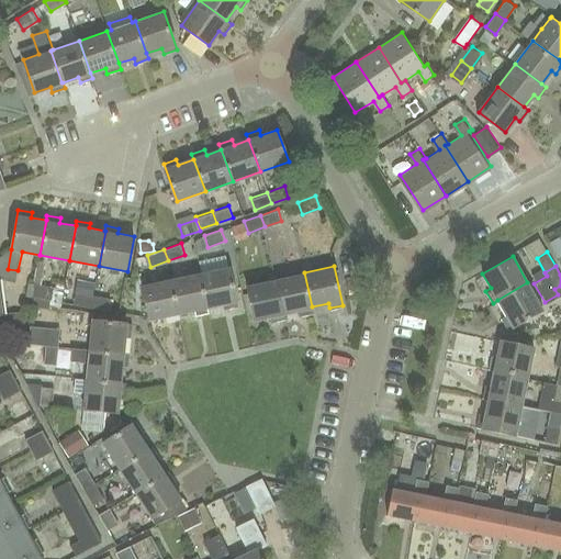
[(229,267),(201,274),(208,306),(223,303),(224,309),(237,306),(229,267)]
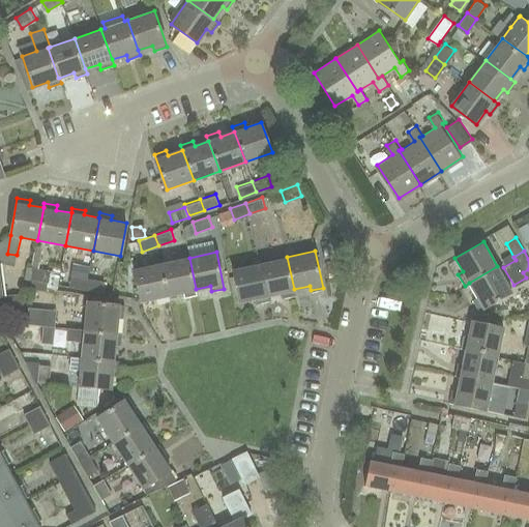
[(287,257),(260,263),(267,295),(282,292),(284,297),(295,294),(294,289),(287,257)]
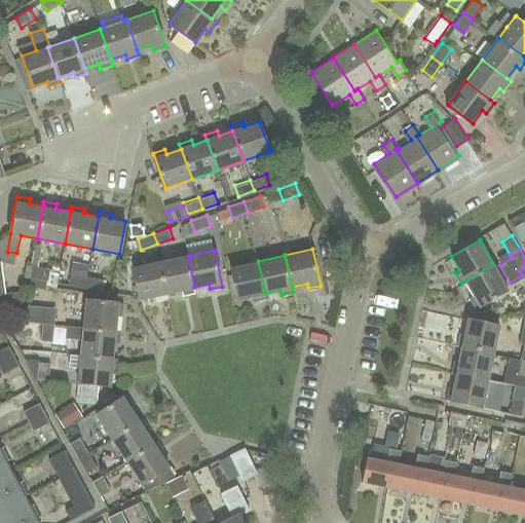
[(188,256),(161,261),(167,292),(182,289),(183,295),(195,292),(194,287),(188,256)]
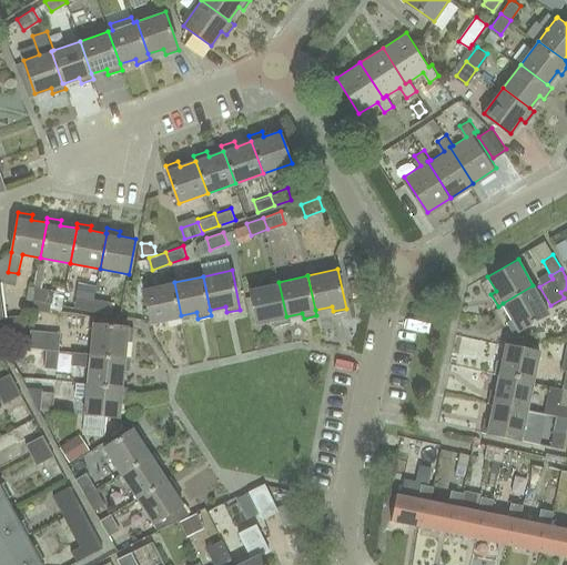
[(4,281),(0,282),(0,315),(14,312),(4,281)]
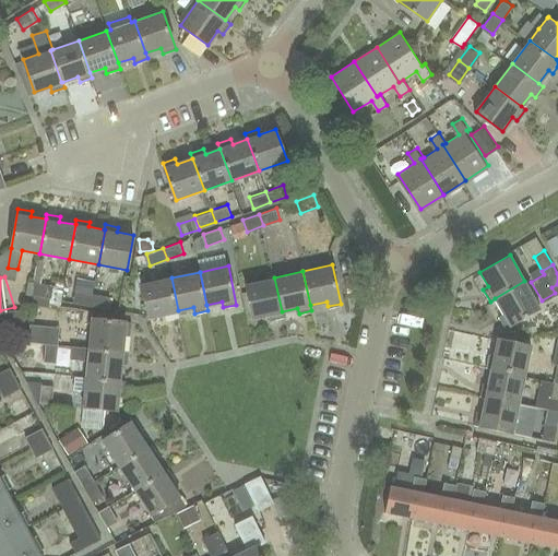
[(171,278),(141,283),(149,317),(165,314),(166,319),(179,317),(178,310),(171,278)]
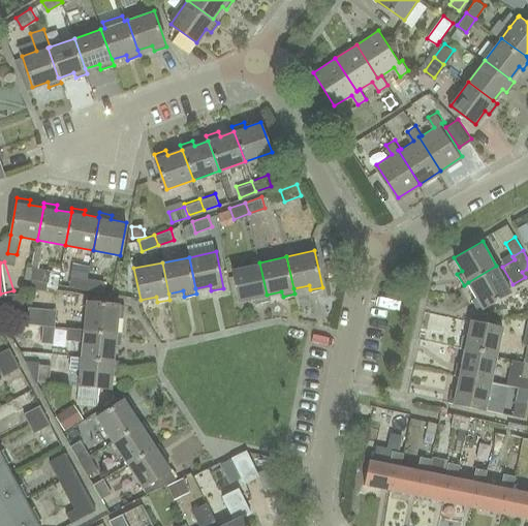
[(259,263),(231,269),(239,301),(254,298),(256,303),(268,300),(267,295),(259,263)]
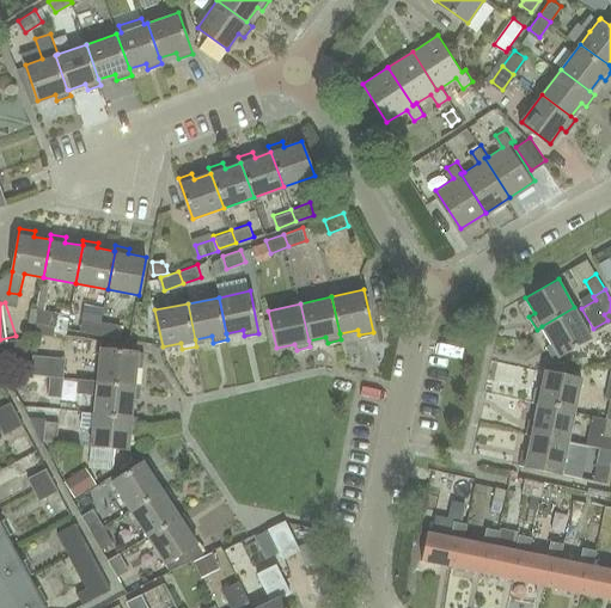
[(35,321),(55,325),(57,311),(37,307),(35,321)]
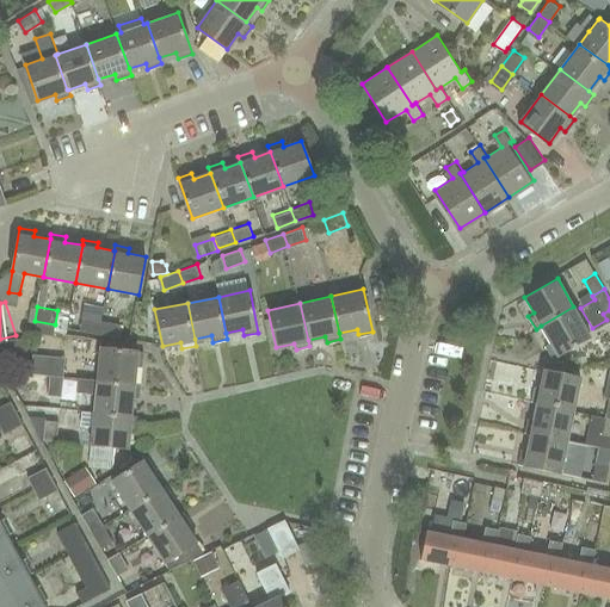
[(552,357),(590,336),(573,307),(541,326),(550,342),(544,345),(552,357)]
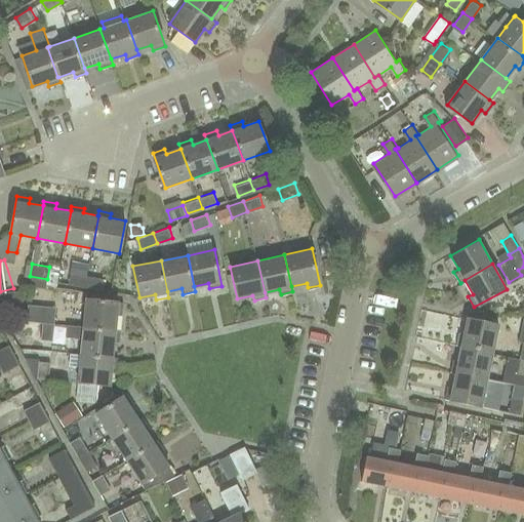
[(85,286),(87,274),(71,271),(69,283),(85,286)]
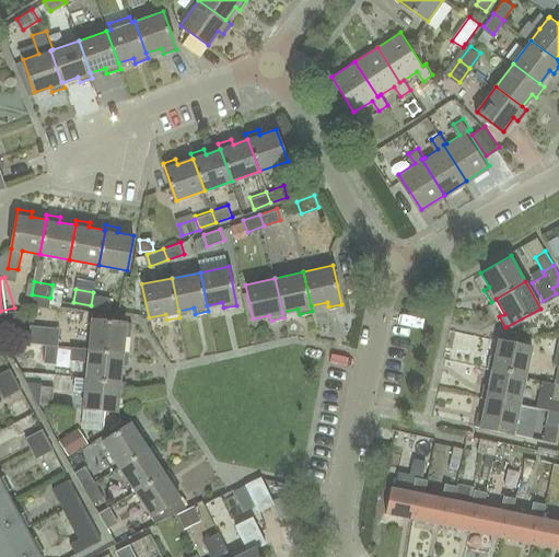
[(91,305),(107,308),(109,296),(93,292),(91,305)]
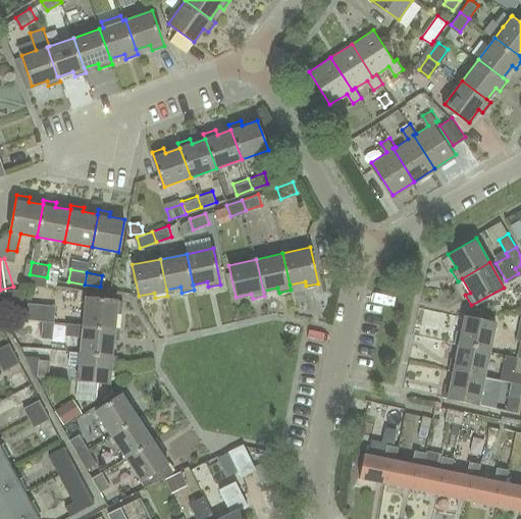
[(84,324),(116,327),(117,313),(122,313),(123,301),(86,297),(84,324)]
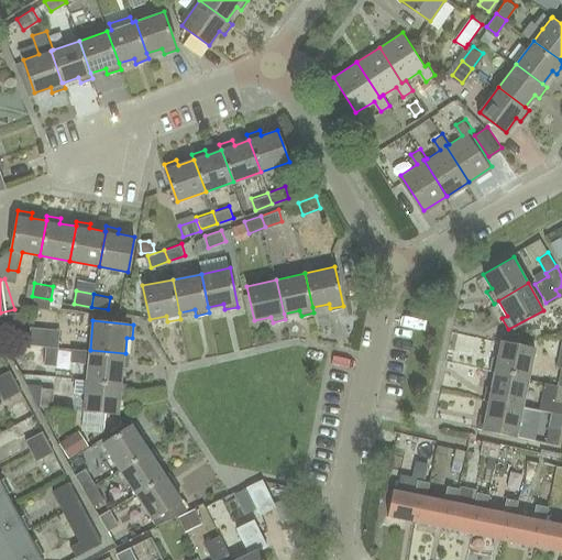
[(46,346),(58,347),(59,329),(30,326),(28,343),(46,346)]
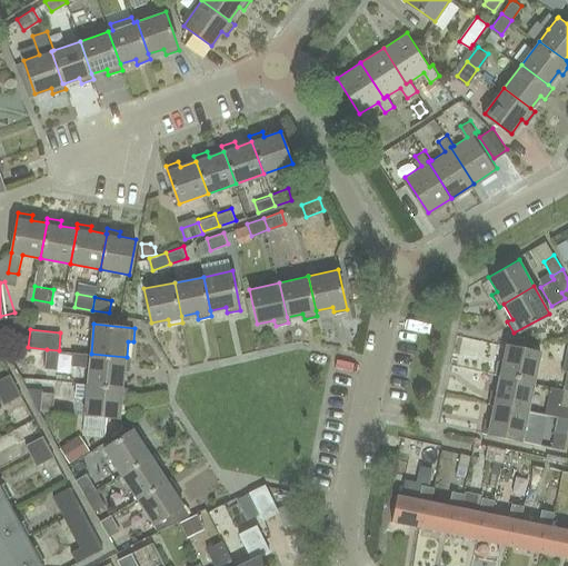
[(500,373),(536,378),(542,349),(507,343),(504,359),(498,358),(495,371),(500,373)]
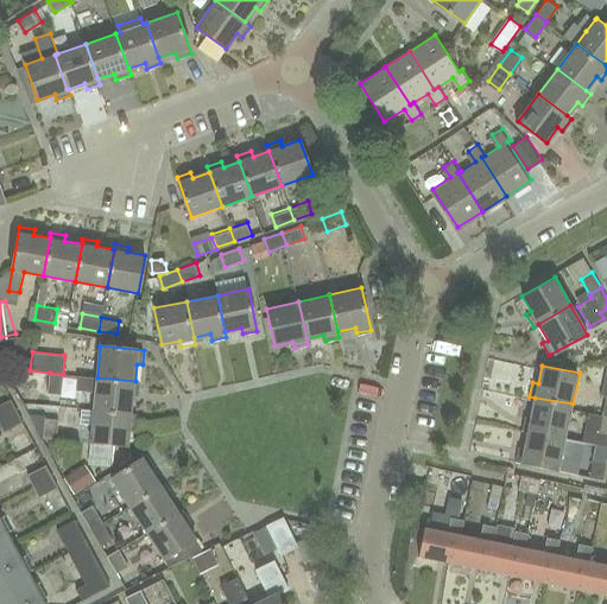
[(61,395),(63,374),(50,373),(48,394),(61,395)]
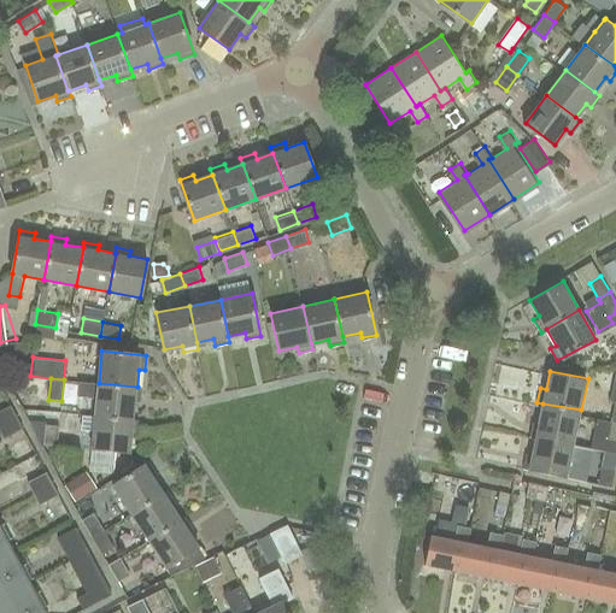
[(141,402),(142,388),(138,387),(99,383),(80,382),(78,396),(97,398),(95,419),(134,423),(134,420),(135,402),(141,402)]
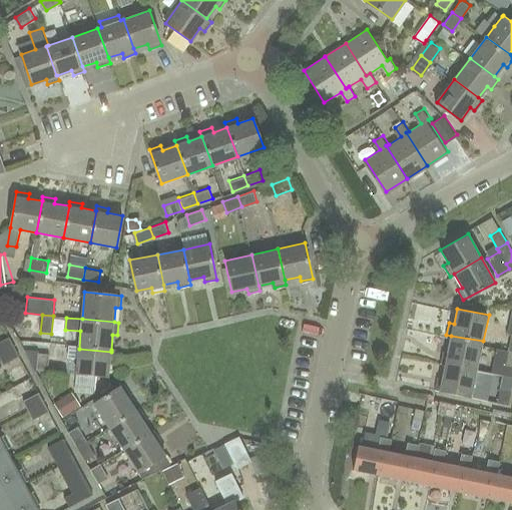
[(478,367),(483,341),(451,336),(448,350),(443,349),(441,360),(445,361),(478,367)]
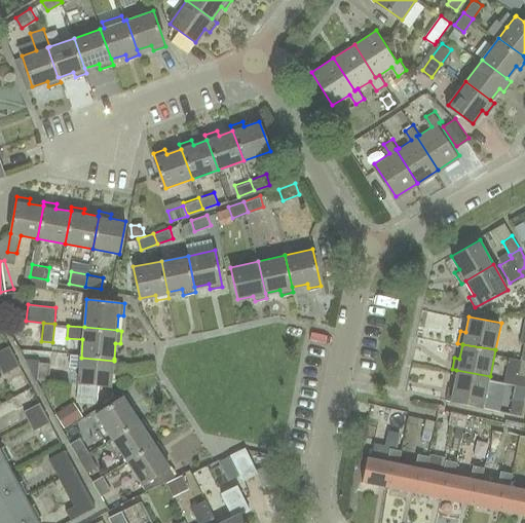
[(0,369),(2,374),(19,365),(8,345),(0,349),(0,369)]
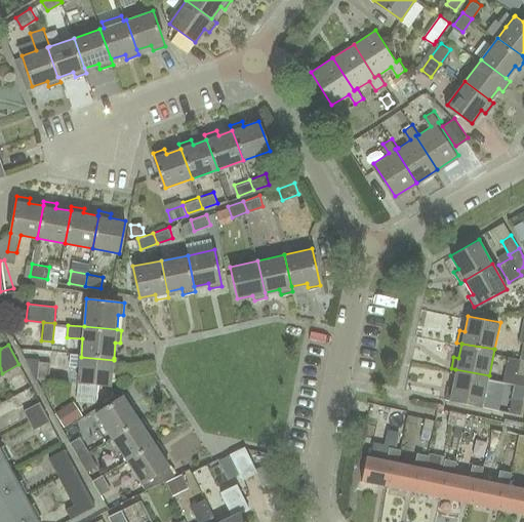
[(118,358),(114,358),(114,360),(81,357),(78,385),(111,388),(113,371),(117,371),(118,358)]
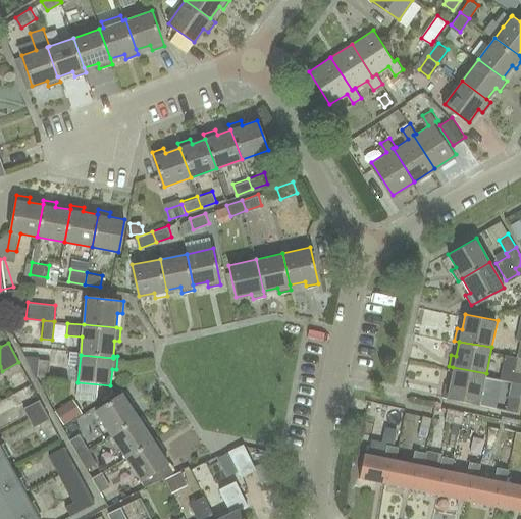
[(48,377),(50,361),(39,359),(37,376),(48,377)]
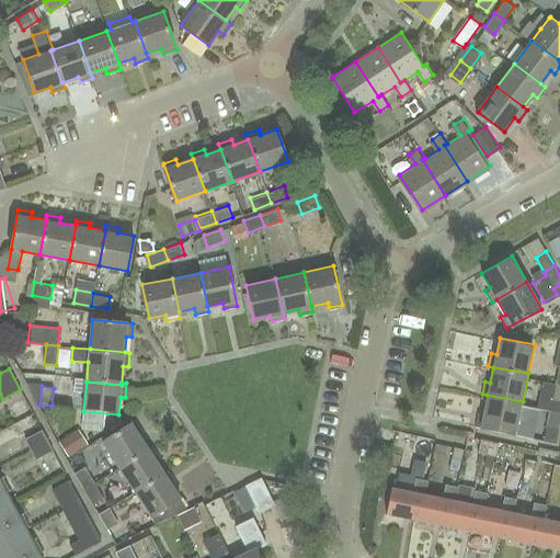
[(516,432),(523,401),(487,395),(483,411),(478,410),(476,423),(516,432)]
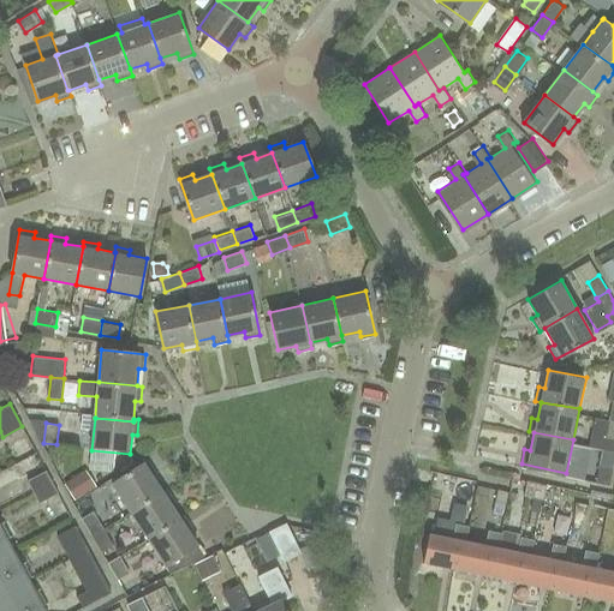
[(27,435),(10,443),(18,460),(35,451),(27,435)]
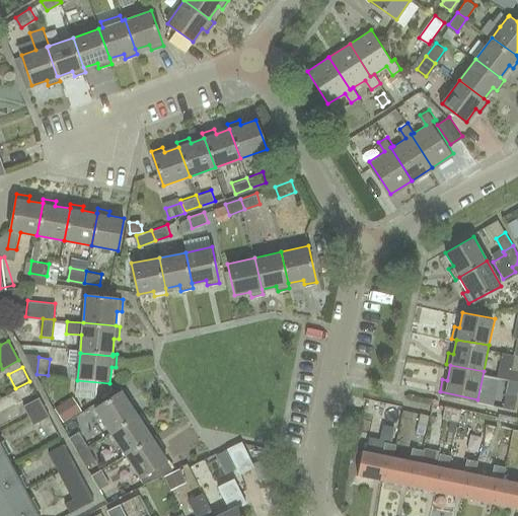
[(515,407),(517,395),(517,389),(507,387),(504,403),(515,407)]
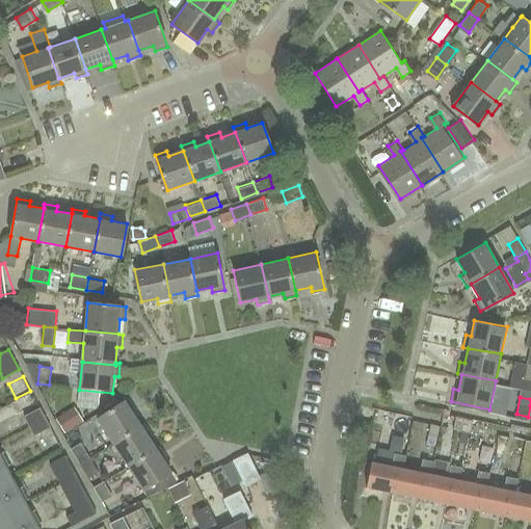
[(112,444),(139,425),(131,413),(135,410),(128,400),(97,422),(112,444)]
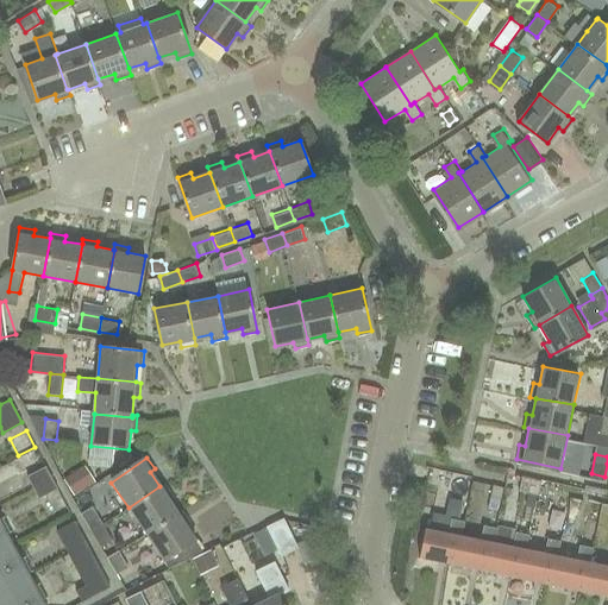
[(38,498),(57,487),(45,466),(26,476),(38,498)]
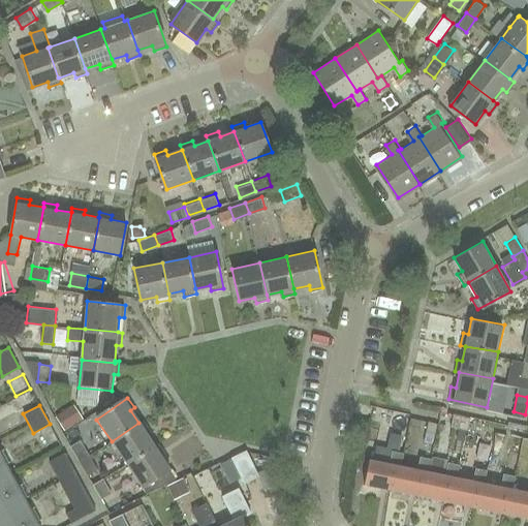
[(79,421),(70,408),(58,415),(65,429),(79,421)]
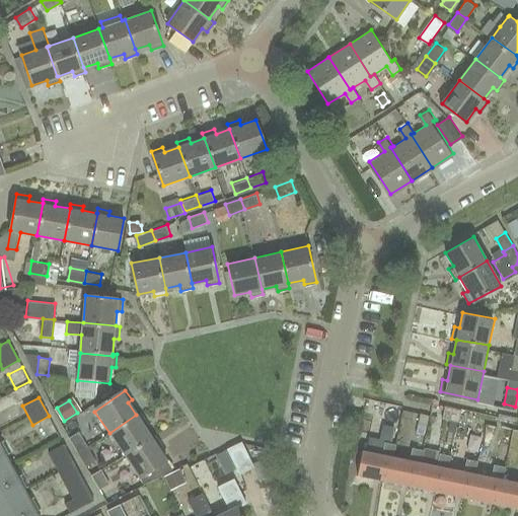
[(125,455),(151,437),(143,425),(147,422),(140,412),(136,415),(109,433),(125,455)]
